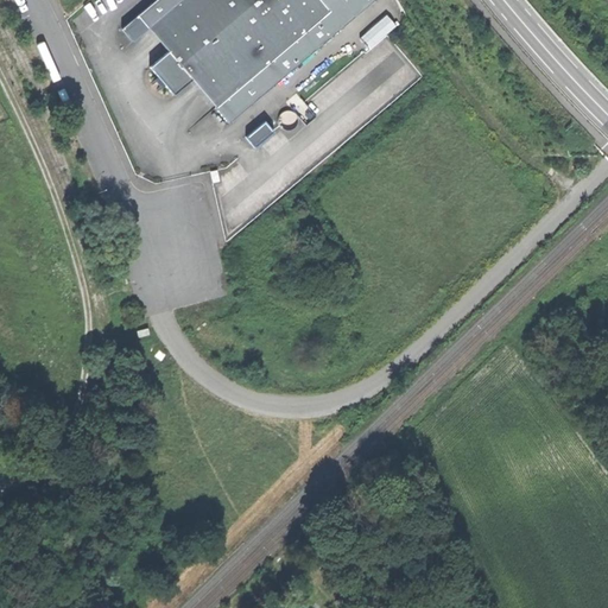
[(147,27),(159,17),(179,40),(168,50),(149,65),(157,75),(165,84),(173,94),(191,78),(211,62),(235,90),(249,78),(305,31),(286,7),(296,0),(153,0),(137,14),(147,27)]
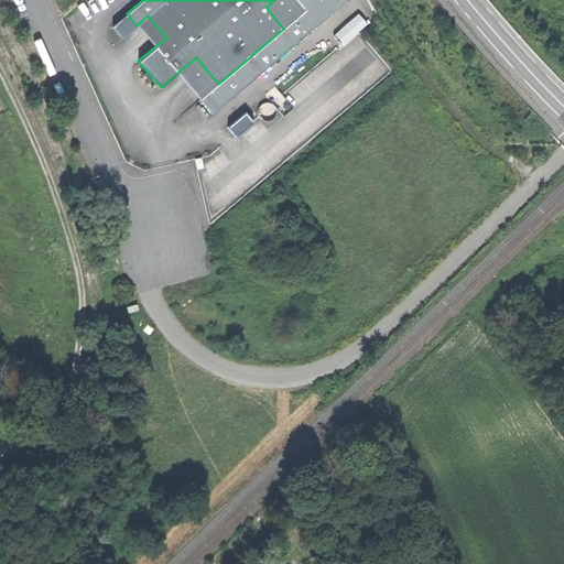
[(295,0),(305,10),(283,29),(231,73),(218,84),(199,98),(212,115),(346,0),(295,0)]
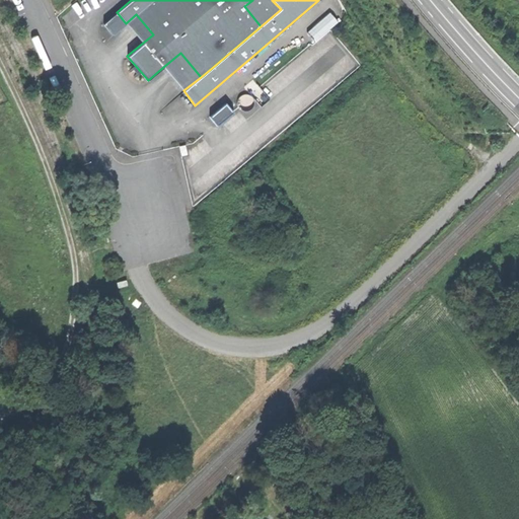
[(281,9),(272,0),(252,0),(244,6),(261,26),(281,9)]
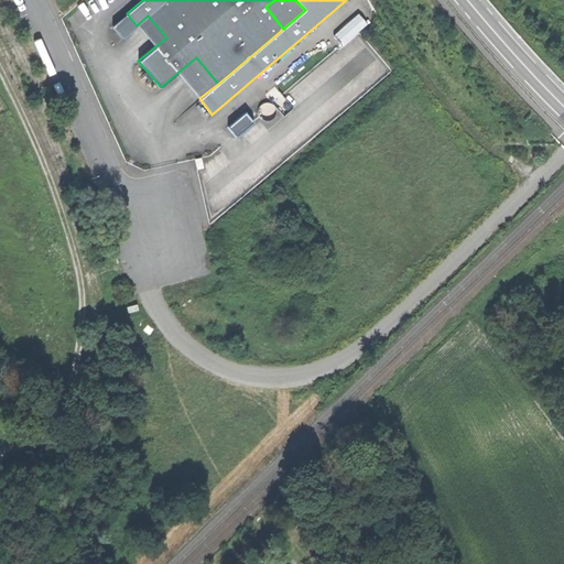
[(148,38),(155,46),(166,38),(148,15),(137,25),(148,38)]
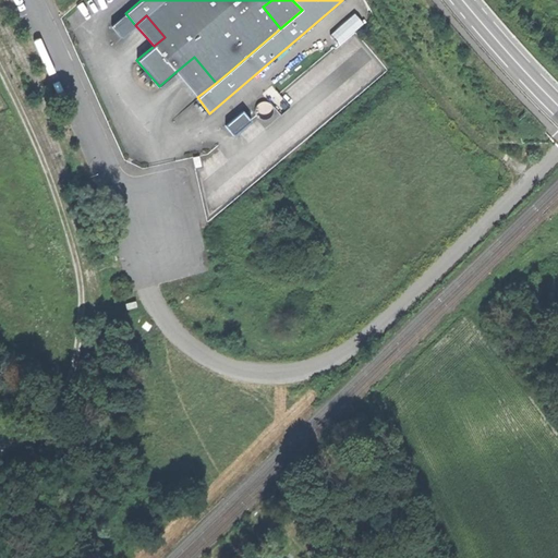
[(197,97),(216,83),(194,57),(176,72),(197,97)]
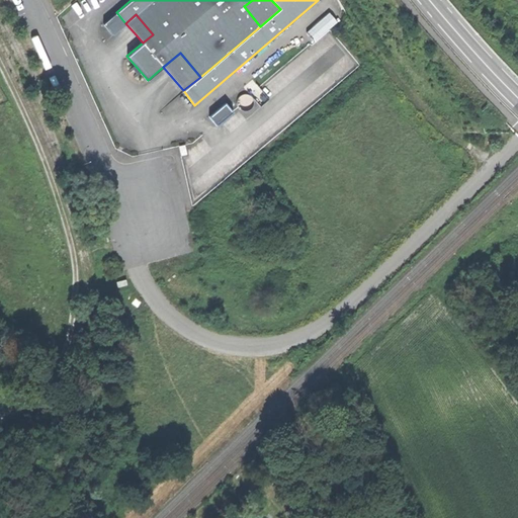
[(135,77),(141,72),(134,64),(127,69),(130,72),(133,69),(136,72),(133,74),(135,77)]
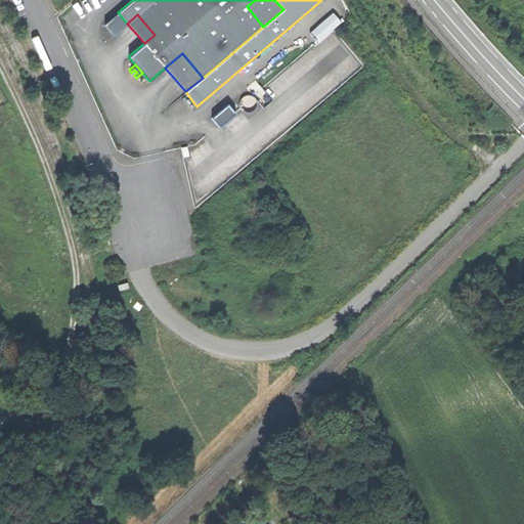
[(215,118),(221,126),(237,113),(231,104),(215,118)]
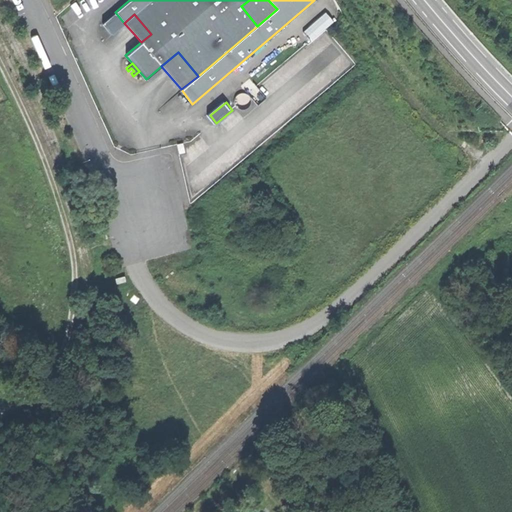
[(269,458),(261,467),(273,478),(281,470),(269,458)]
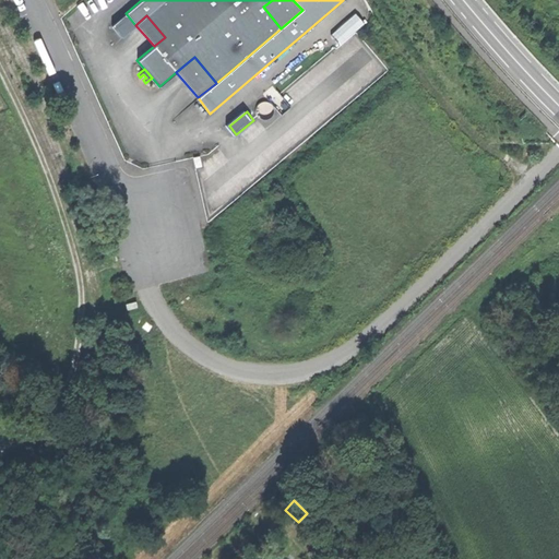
All buildings are outlined.
